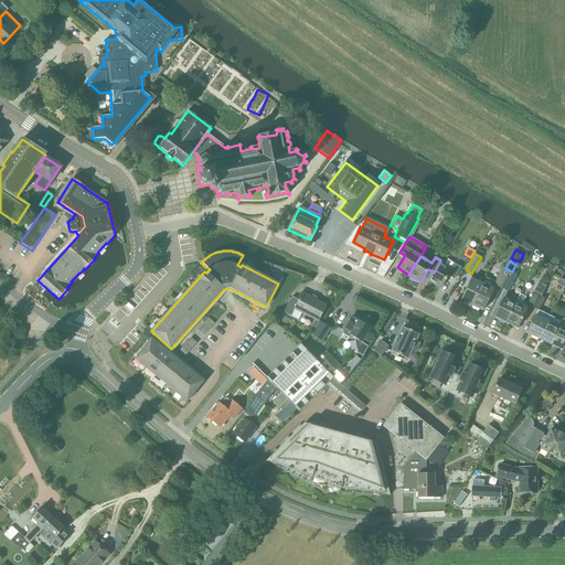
[(439,263),(434,273),(428,281),(440,288),(447,277),(454,280),(460,268),(455,264),(450,270),(439,263)]
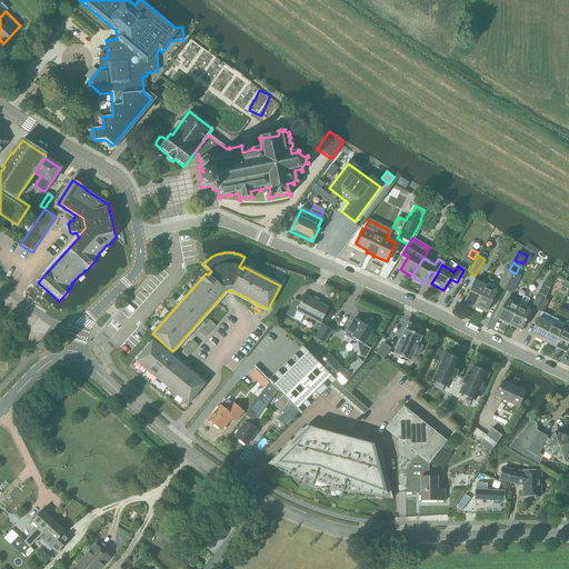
[(497,287),(505,290),(512,272),(506,269),(497,287)]
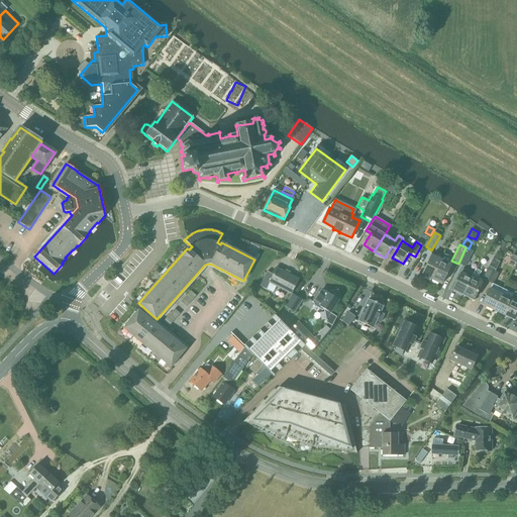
[(473,251),(466,247),(458,264),(464,267),(473,251)]
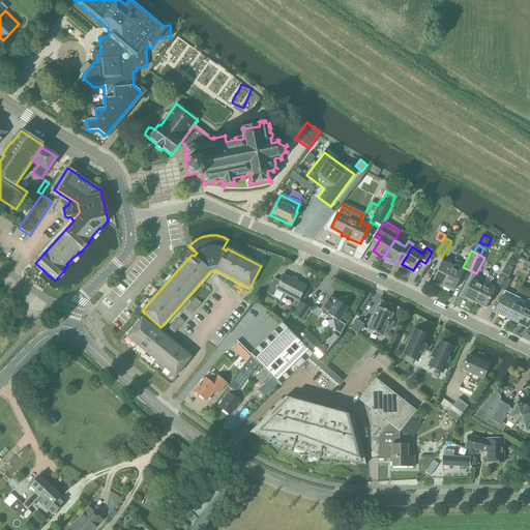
[(447,259),(445,263),(442,262),(433,283),(443,287),(454,262),(447,259)]
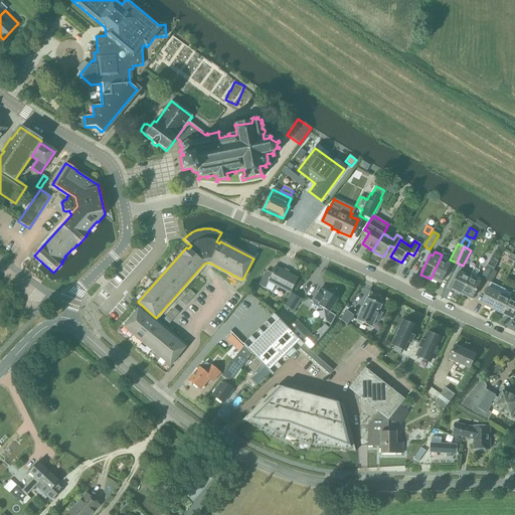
[(443,252),(442,254),(431,279),(440,284),(450,264),(447,262),(449,256),(443,252)]
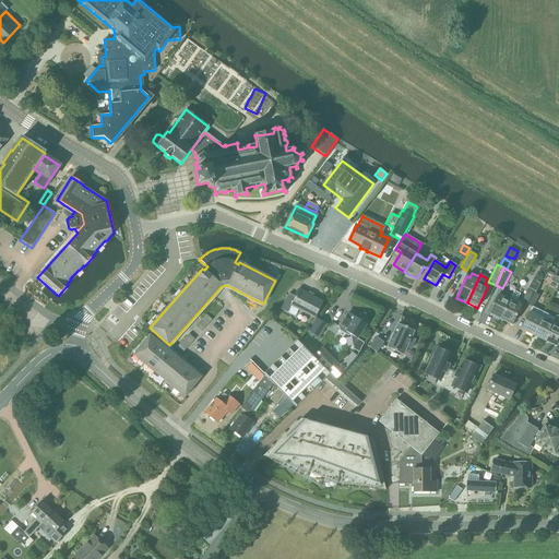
[(538,283),(532,280),(522,300),(527,304),(533,293),(538,283)]
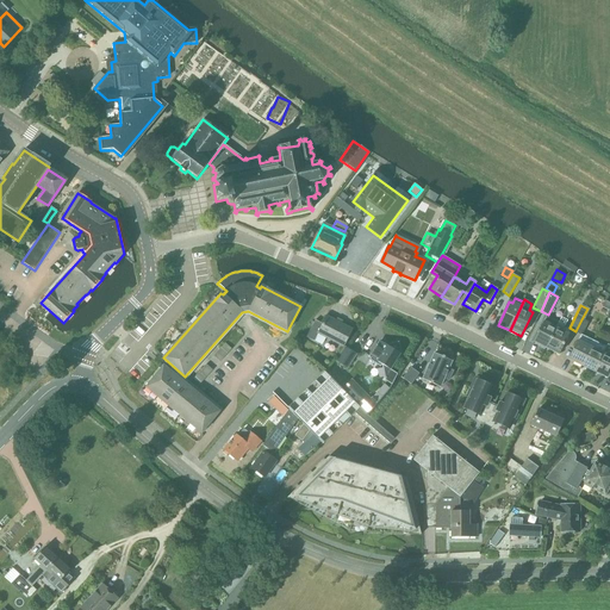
[(315,321),(306,337),(313,341),(313,342),(322,346),(327,338),(342,347),(350,330),(340,324),(341,322),(336,319),(335,322),(327,317),(322,324),(315,321)]
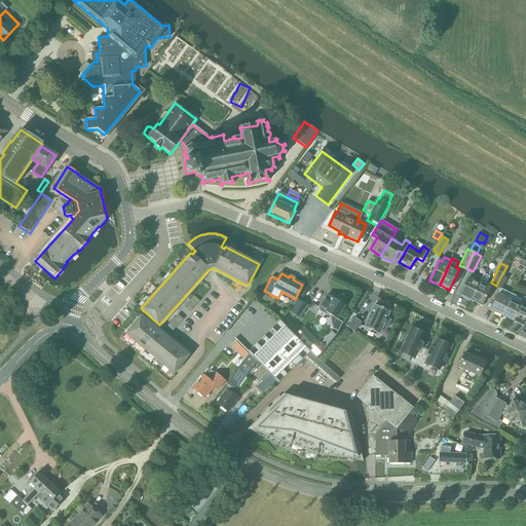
[(480,283),(471,300),(481,306),(491,285),(486,283),(489,276),(484,273),(481,279),(480,283)]
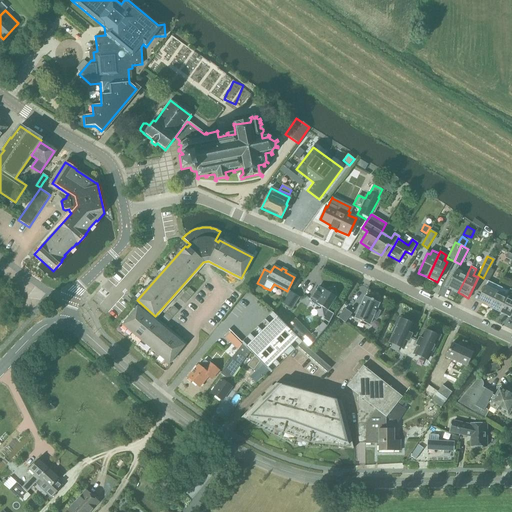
[(468,272),(458,267),(448,288),(458,292),(467,275),(468,272)]
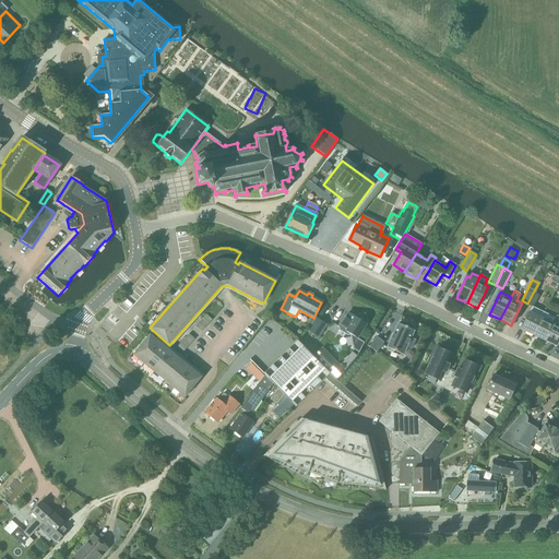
[(533,293),(527,304),(533,306),(538,296),(533,293)]
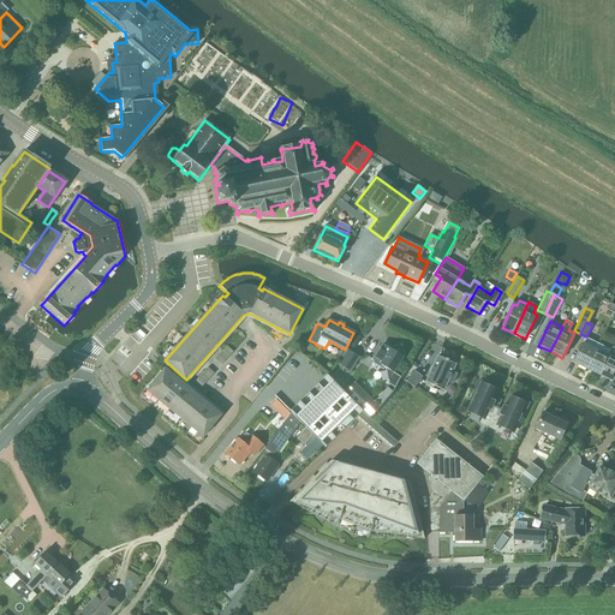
[(586,369),(598,344),(585,338),(573,363),(586,369)]
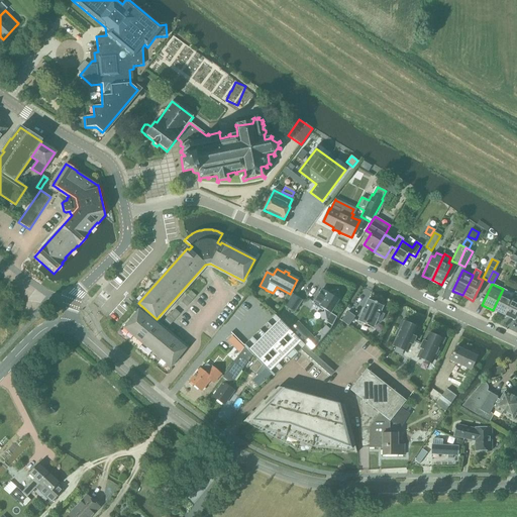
[(503,289),(493,310),(503,315),(514,294),(503,289)]
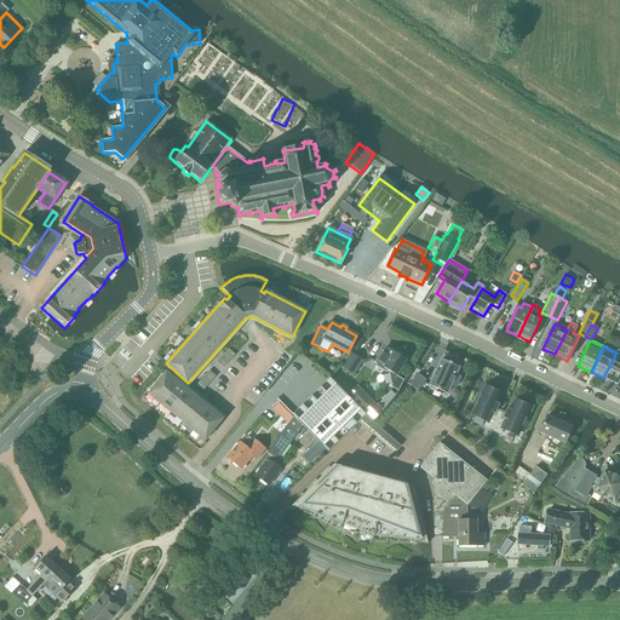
[(385,349),(375,363),(377,363),(375,366),(382,371),(384,368),(388,371),(391,388),(397,392),(403,382),(402,380),(396,377),(406,361),(405,360),(406,357),(405,349),(396,351),(395,352),(392,352),(385,348),(385,349)]
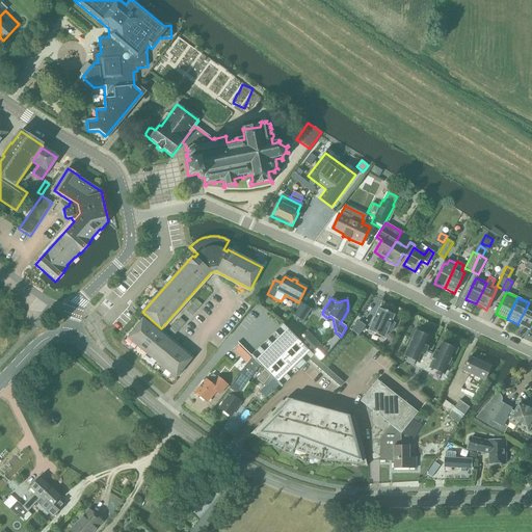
[(191,316),(202,304),(196,299),(186,311),(191,316)]
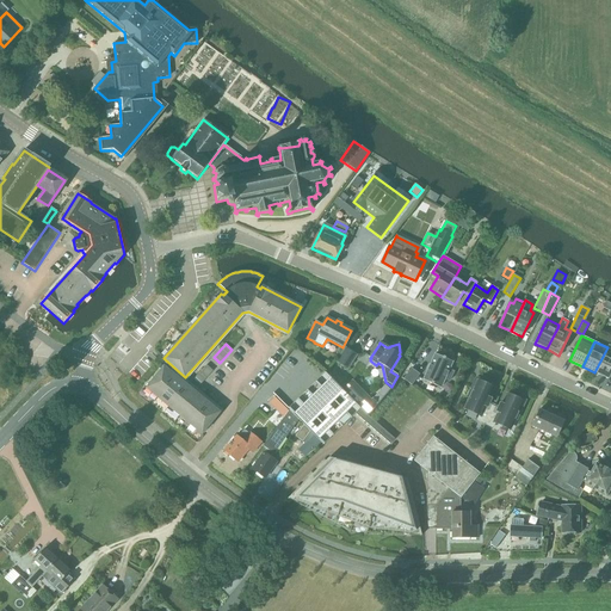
[(610,349),(608,347),(594,372),(609,378),(610,372),(610,349)]
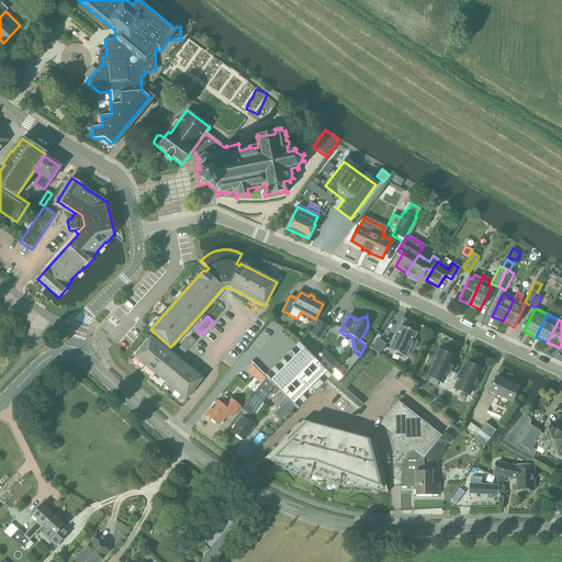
[(317,321),(310,333),(319,339),(328,327),(317,321)]
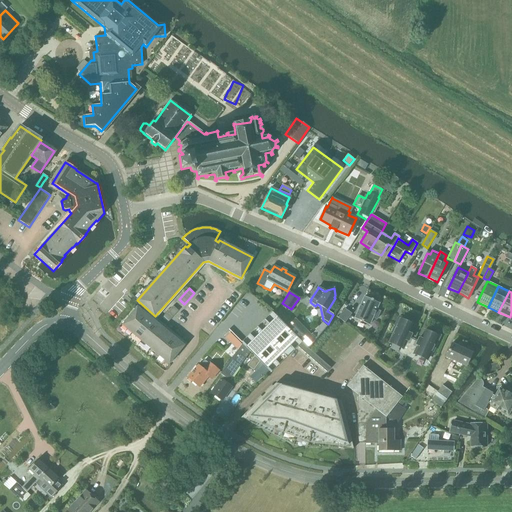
[(364,297),(355,319),(369,325),(373,318),(377,319),(380,312),(376,310),(379,303),(364,297)]
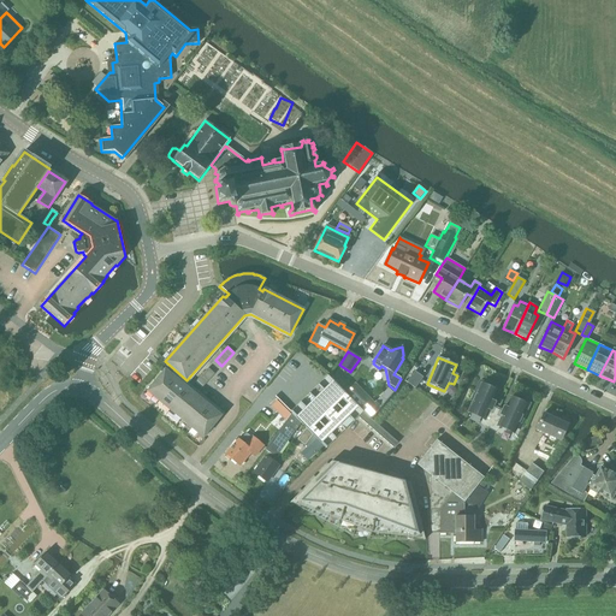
[(208,368),(206,371),(194,384),(201,390),(214,374),(208,368)]
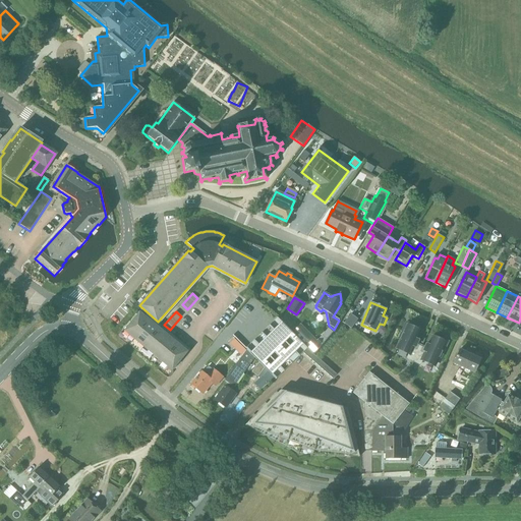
[(134,340),(150,321),(139,312),(124,332),(134,340)]
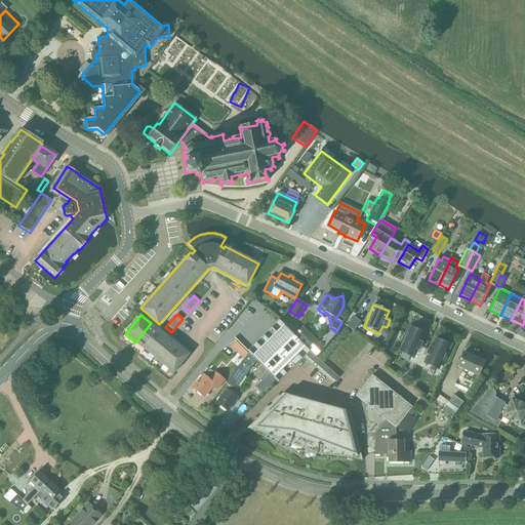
[(347,326),(354,331),(360,322),(354,317),(347,326)]
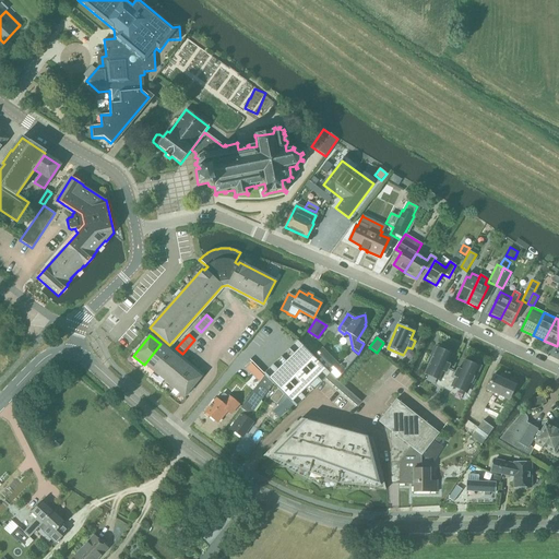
[(264,372),(263,373),(296,407),(324,379),(330,373),(297,341),(296,342),(302,348),(299,352),(300,352),(296,356),(289,348),(288,349),(295,357),(292,360),(290,360),(287,364),(281,357),(280,358),(286,364),(283,367),(284,368),(280,372),(273,365),(272,366),(278,373),(275,377),(274,376),(271,379),(264,372)]
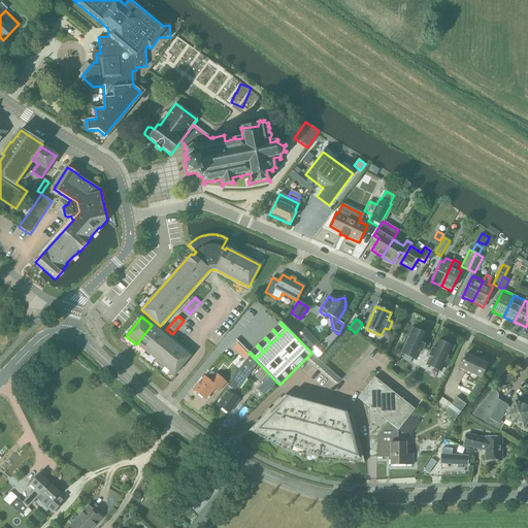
[(152,325),(136,344),(145,352),(161,333),(152,325)]
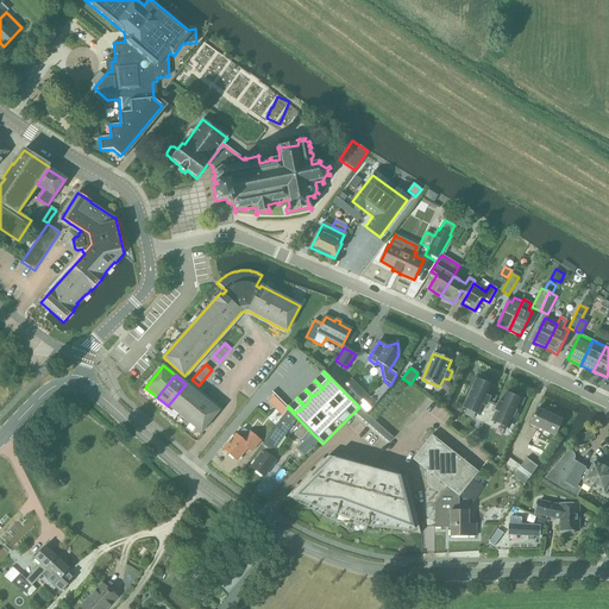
[(484,422),(493,403),(488,402),(490,397),(487,396),(491,387),(483,383),(484,381),(475,376),(471,385),(473,387),(464,407),(478,414),(476,419),(484,422)]
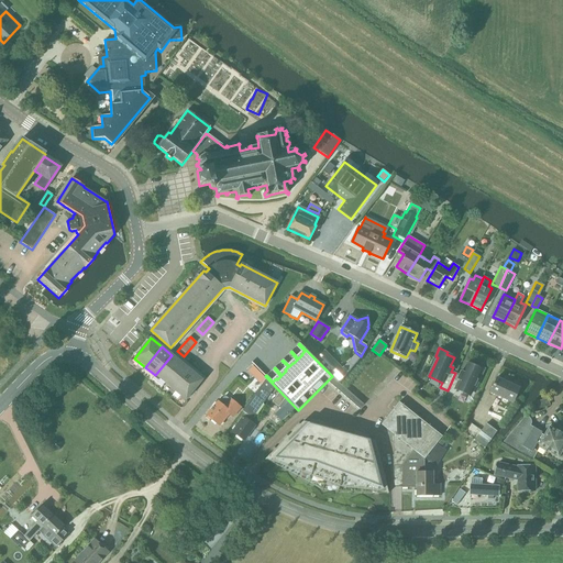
[(324,350),(317,359),(339,382),(348,373),(324,350)]
